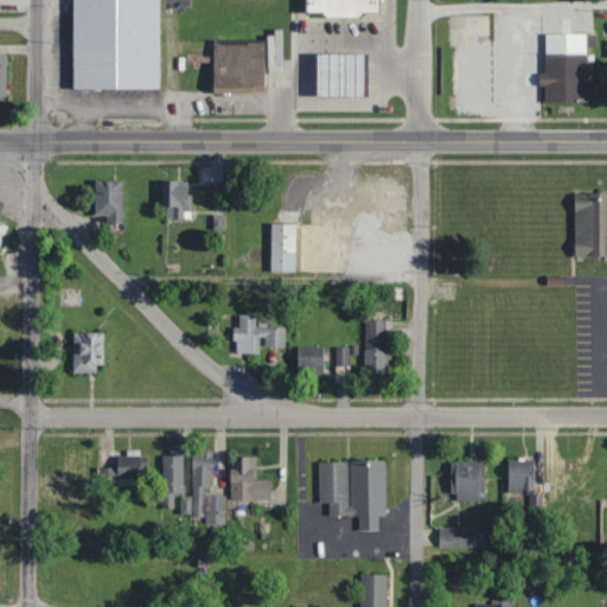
[(159,0),(74,0),(74,90),(160,90),(159,0)]
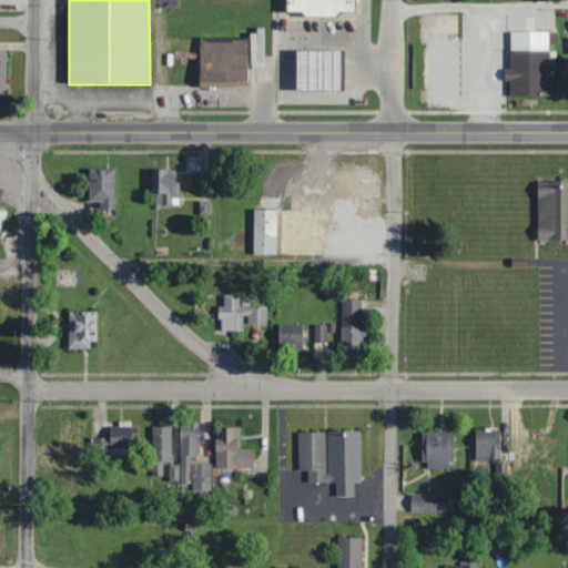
[(355,0),(287,0),(287,17),(355,17),(355,0)]
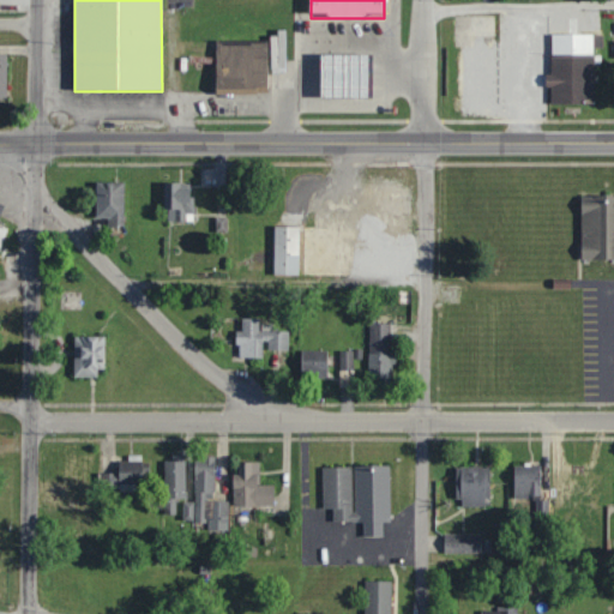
[(474,22),(474,47),(495,47),(495,22),(474,22)]
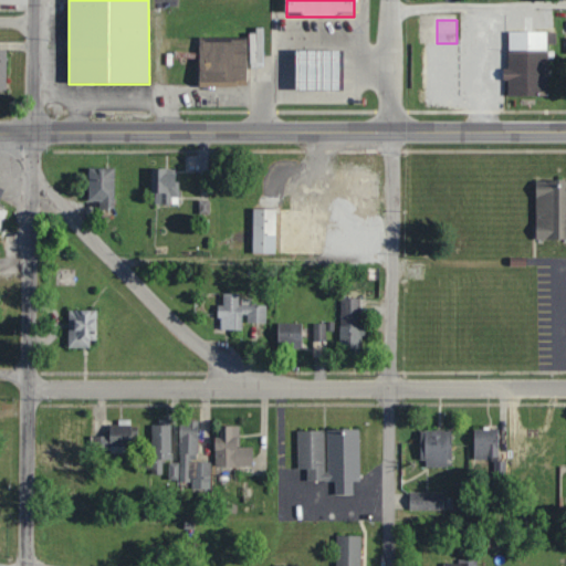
[(53,40),(63,39),(62,28),(53,28),(53,40)]
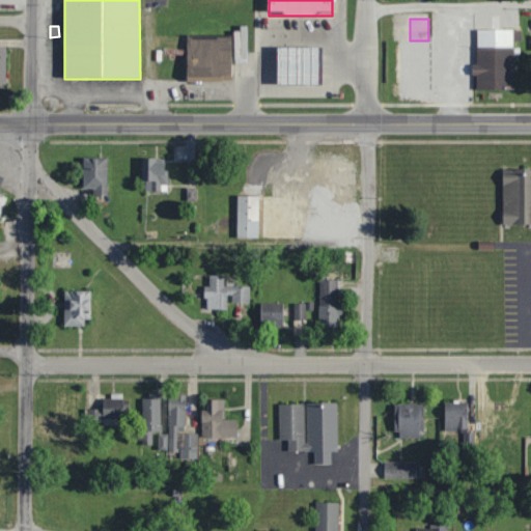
[(513,30),(476,30),(477,91),(514,90),(513,30)]
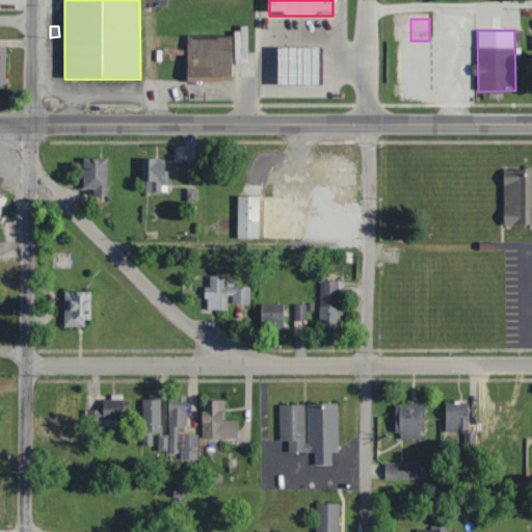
[(187,36),(187,81),(233,81),(233,36),(187,36)]
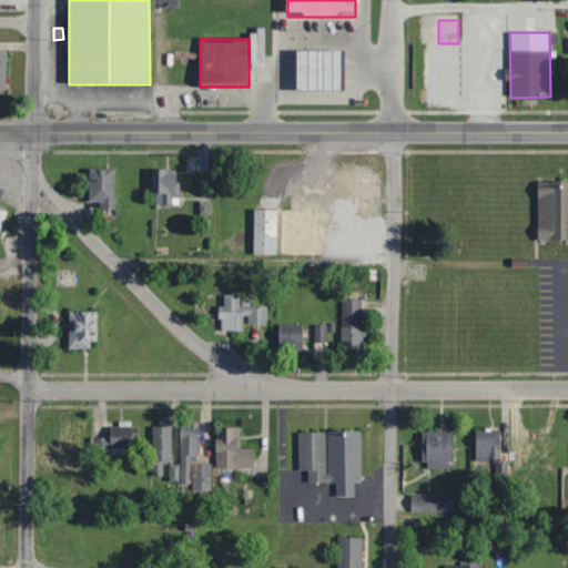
[(343,51),(297,51),(297,92),(343,92),(343,51)]
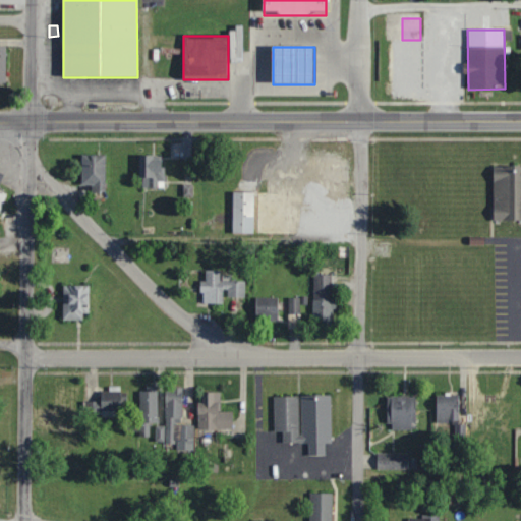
[(412,49),(389,49),(389,82),(412,82),(412,49)]
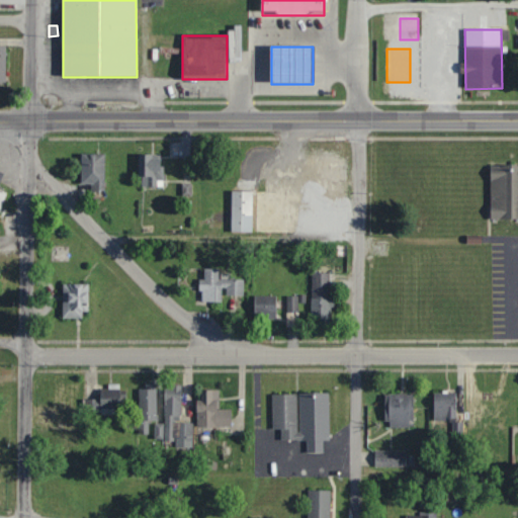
[(82,185),(90,185),(90,191),(105,191),(105,154),(82,154),(82,185)]
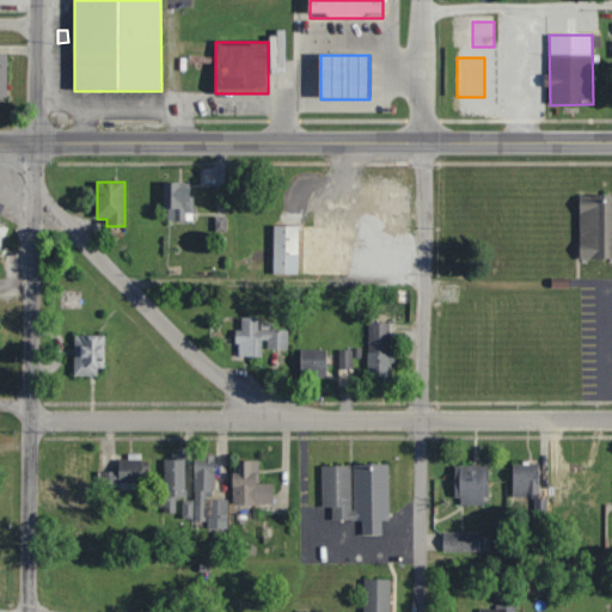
[(194,221),(194,193),(182,193),(182,182),(165,182),(165,221),(194,221)]
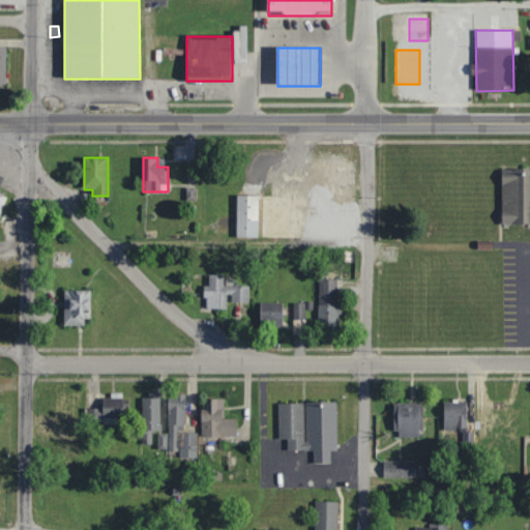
[(502,224),(529,224),(529,168),(502,169),(502,224)]
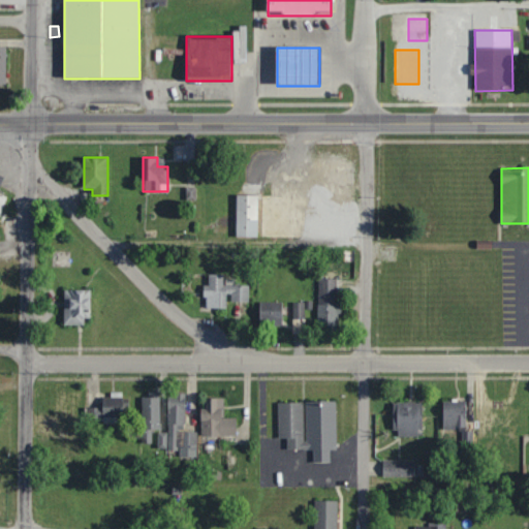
[(256,237),(256,194),(237,194),(237,237),(256,237)]
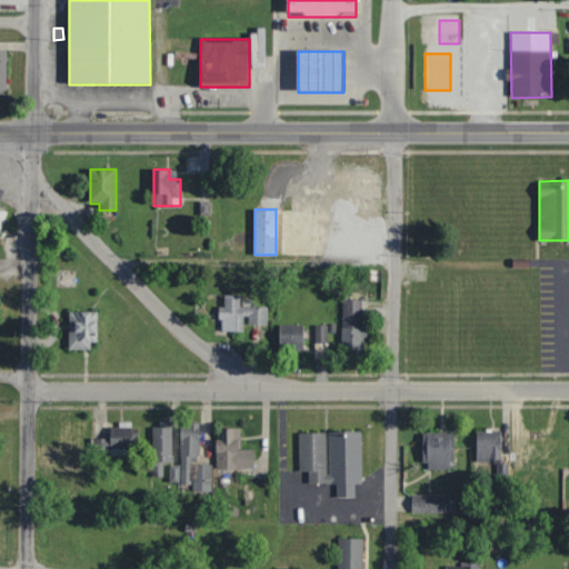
[(280,256),(372,256),(372,209),(280,209),(280,256)]
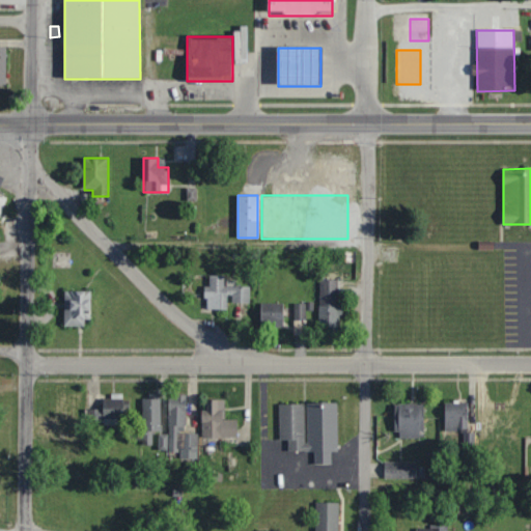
[(250,285),(225,285),(225,275),(206,275),(206,309),(228,309),(228,302),(250,302),(250,285)]
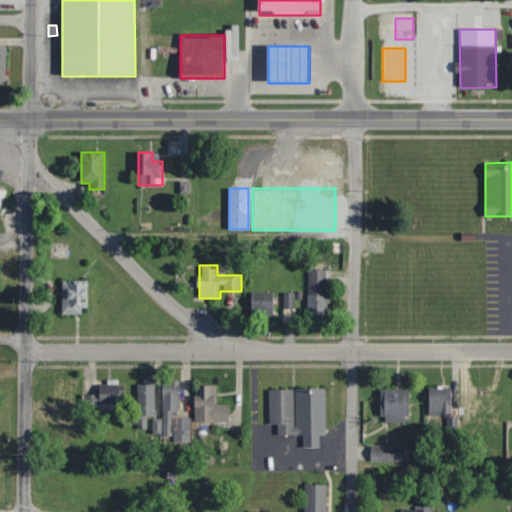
[(327,270),(308,270),(308,316),(327,316),(327,270)]
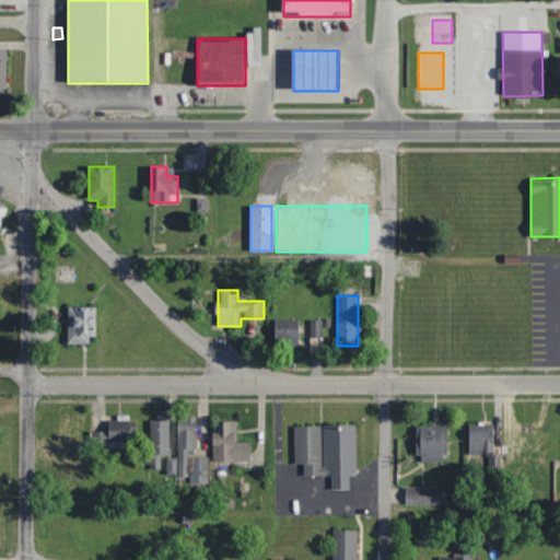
[(96,306),(68,306),(68,343),(96,343),(96,306)]
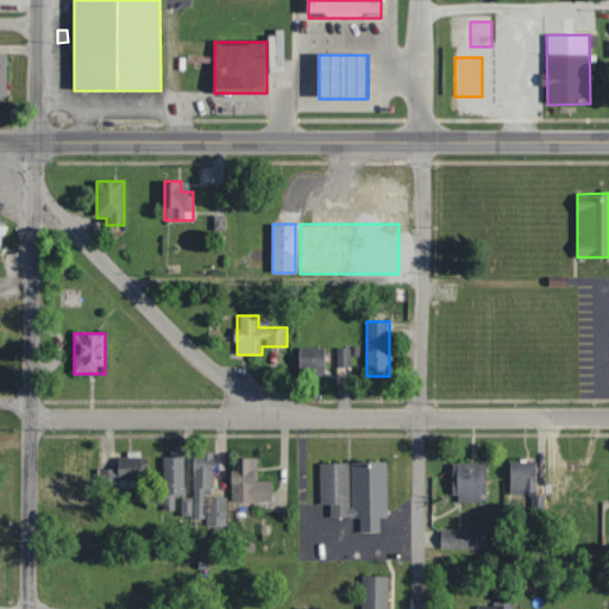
[(325,347),(300,347),(300,375),(325,375),(325,347)]
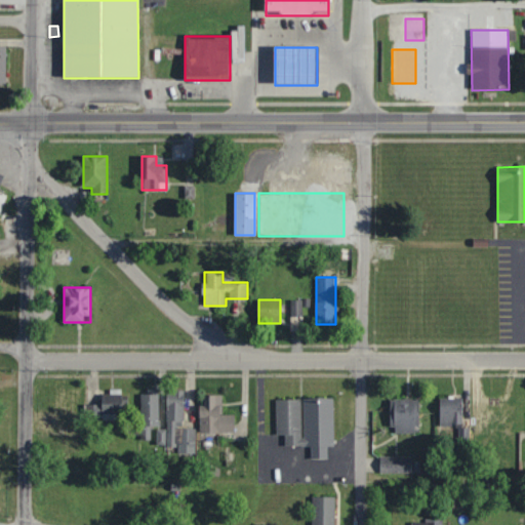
[(184,428),(185,390),(168,390),(167,434),(177,434),(177,447),(195,447),(195,429),(184,428)]
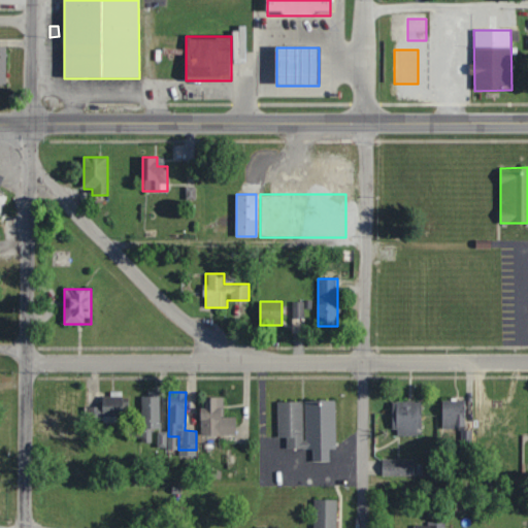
[(142,441),(153,441),(153,430),(160,430),(160,393),(142,393),(142,441)]
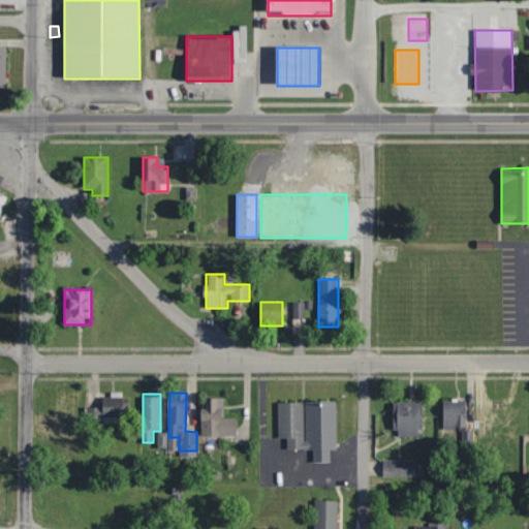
[(64,429),(78,429),(78,396),(55,396),(55,417),(64,417),(64,429)]
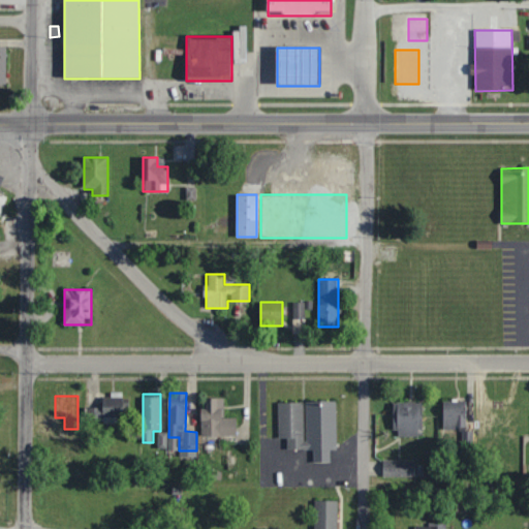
[(123,397),(103,397),(103,408),(87,408),(87,425),(123,425),(123,397)]
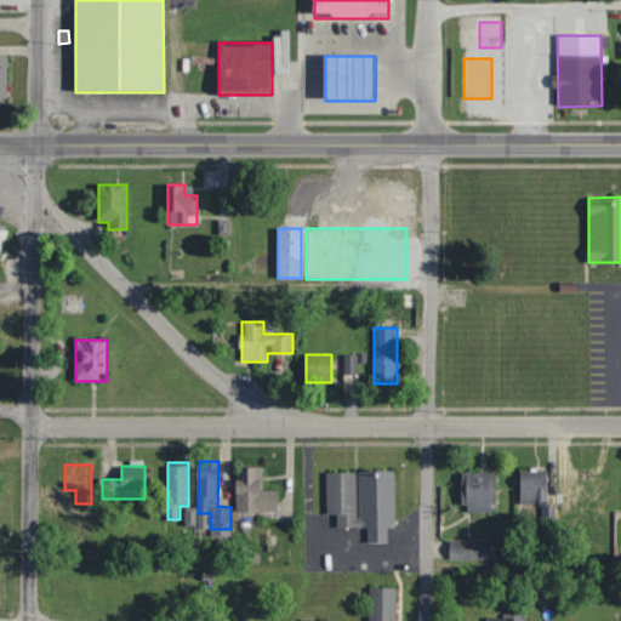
[(238,512),(278,512),(278,490),(263,491),(263,467),(238,467),(238,512)]
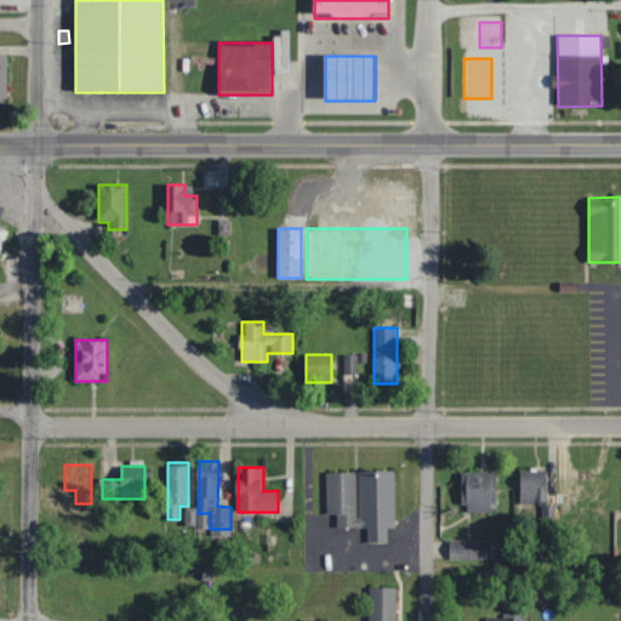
[(328,473),(328,513),(339,513),(339,528),(369,527),(369,542),(387,542),(387,528),(396,528),(394,471),(358,471),(358,472),(328,473)]
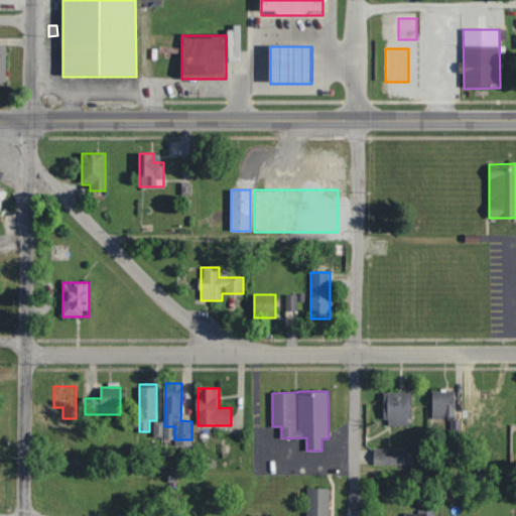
[(454,418),(454,391),(432,391),(432,418),(454,418)]
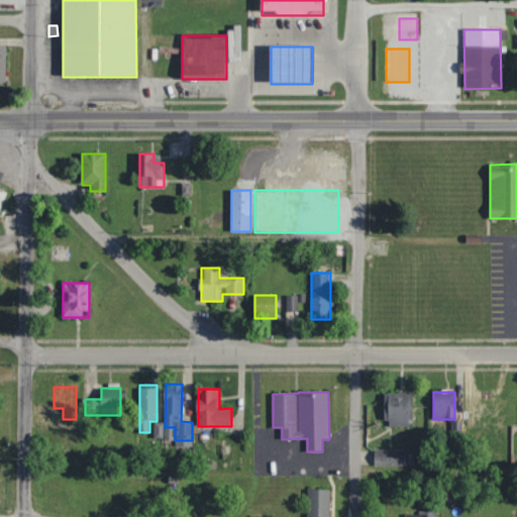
[(386,393),(386,426),(412,426),(412,393),(386,393)]
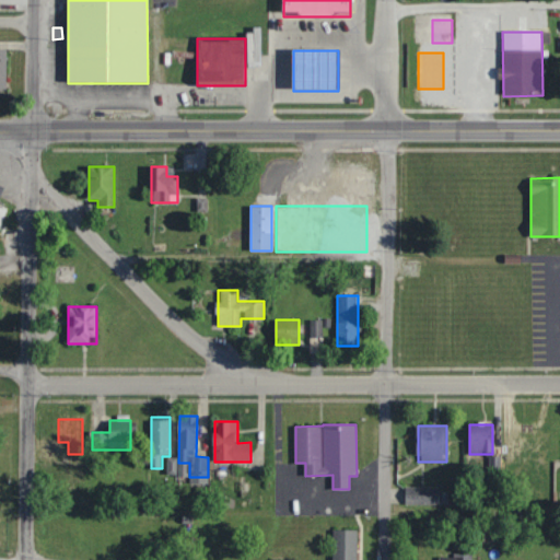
[(527,496),(551,496),(551,436),(541,436),(541,440),(520,440),(520,447),(504,447),(504,464),(537,464),(537,476),(527,476),(527,496)]
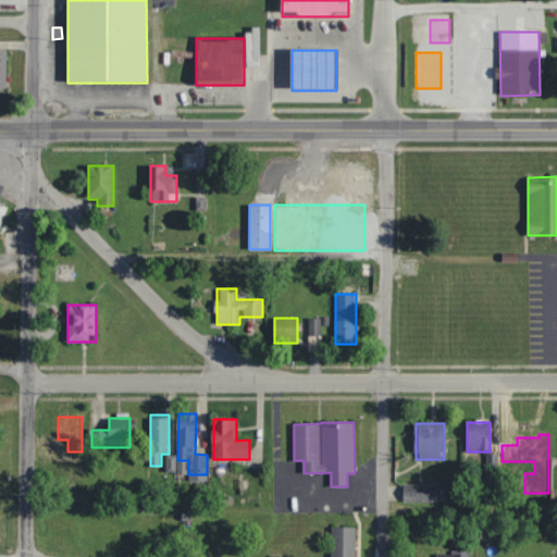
[(437,485),(404,485),(404,500),(437,500),(437,485)]
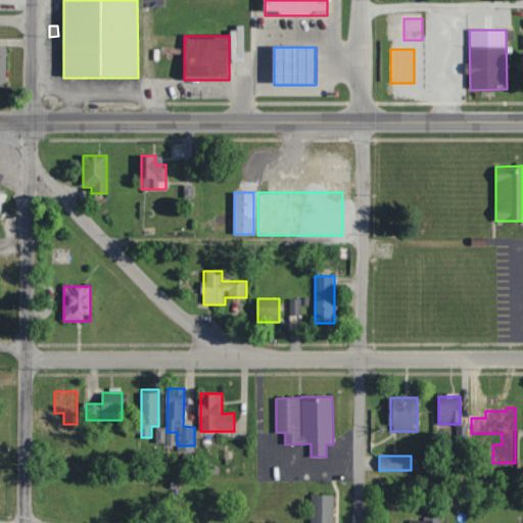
[(311,522),(333,522),(334,494),(312,494),(311,522)]
